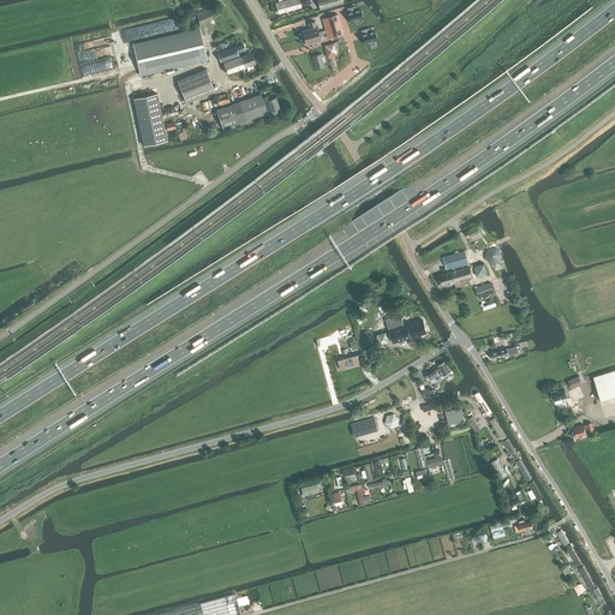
[(279,13),(302,7),(299,0),(286,0),(275,3),(279,13)]
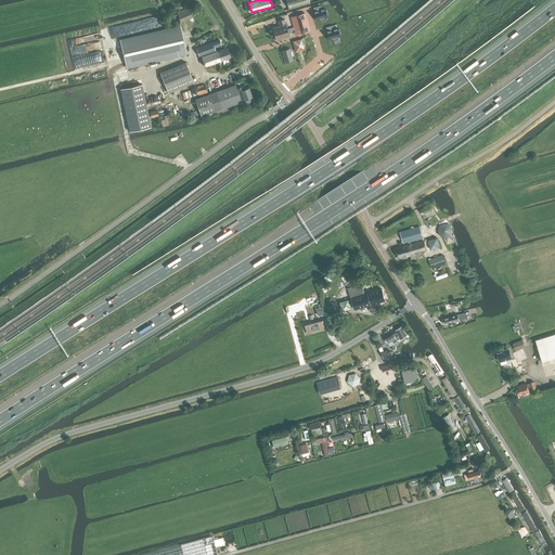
[(321,18),(321,22),(327,20),(326,16),(327,16),(326,14),(327,14),(326,10),(325,10),(325,8),(321,10),(320,5),(313,8),(314,11),(313,12),(315,20),(321,18)]
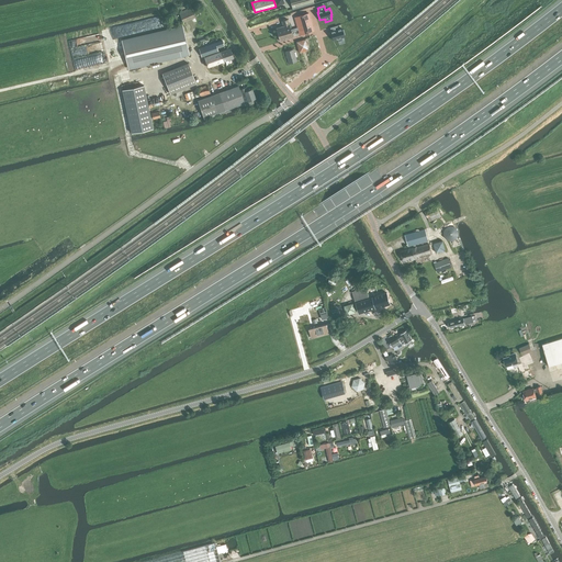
[(179,13),(183,22),(195,18),(191,8),(179,13)]
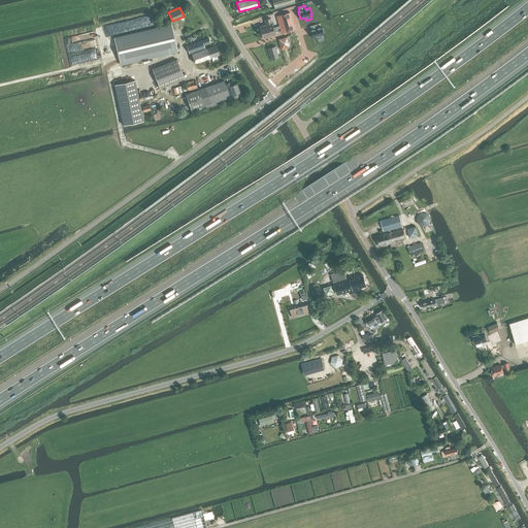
[(290,12),(279,14),(285,32),(295,29),(290,12)]
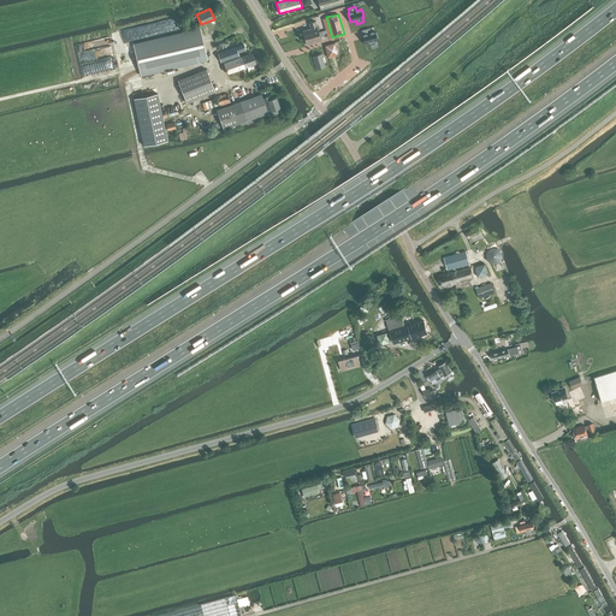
[(311,29),(302,31),(304,37),(319,34),(319,33),(315,21),(309,23),(311,29)]
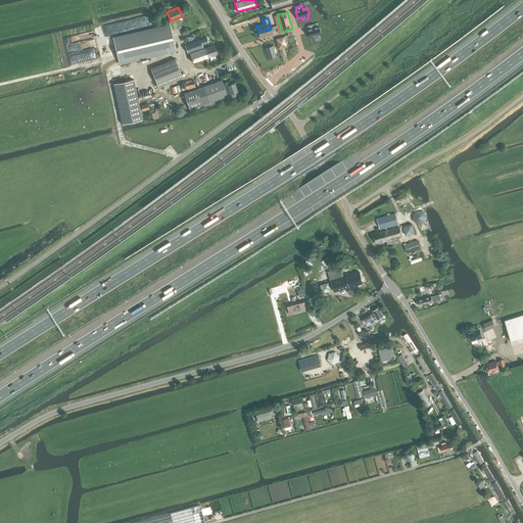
[(314,36),(315,39),(321,37),(320,34),(321,34),(320,33),(321,32),(320,28),(319,28),(318,27),(315,28),(314,24),(307,26),(308,29),(307,30),(310,37),(314,36)]
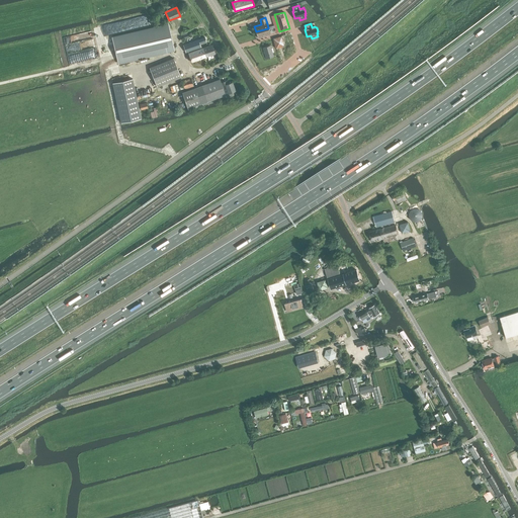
[(174,50),(168,24),(112,37),(118,63),(174,50)]
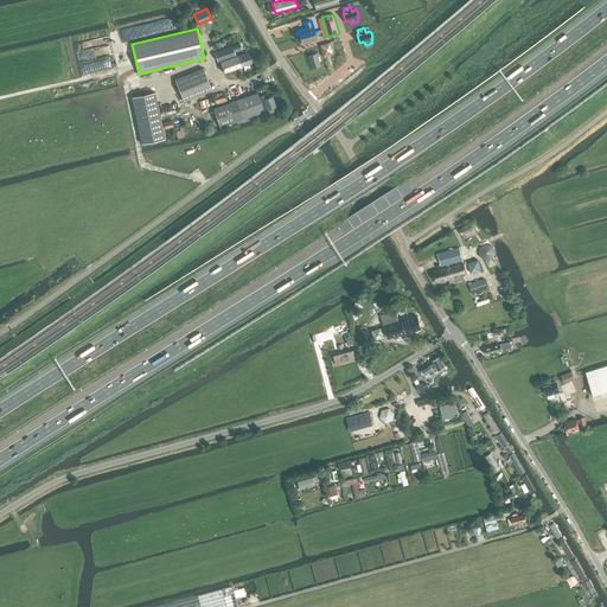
[(314,33),(300,37),(302,44),(317,40),(314,34),(314,33)]
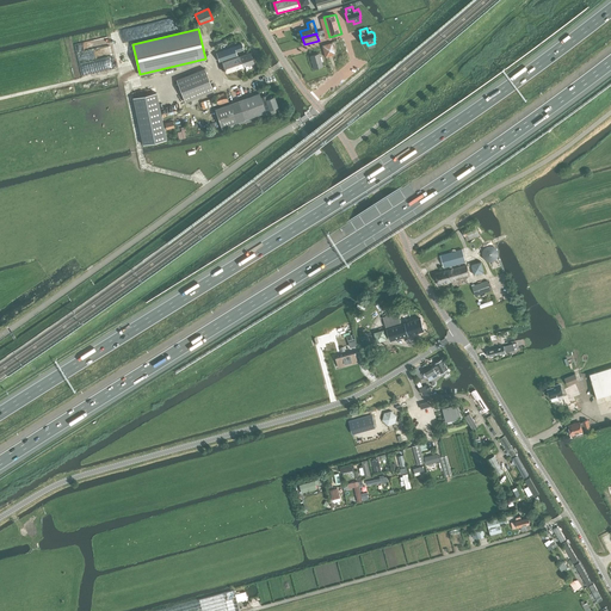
[(325,57),(335,55),(332,42),(321,45),(325,57)]
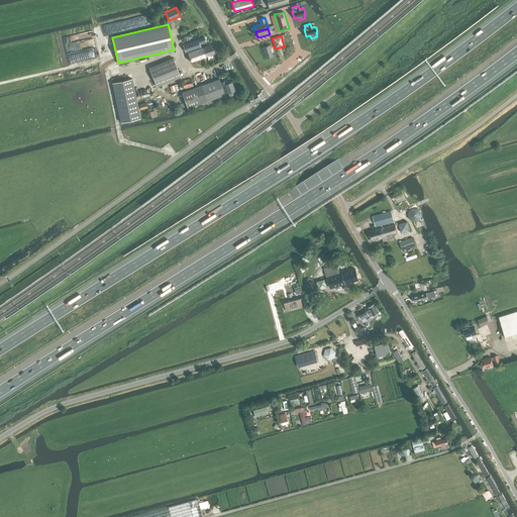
[(199,48),(188,53),(191,62),(215,54),(212,44),(201,48),(200,43),(206,41),(204,37),(183,44),(186,52),(199,47),(199,48)]
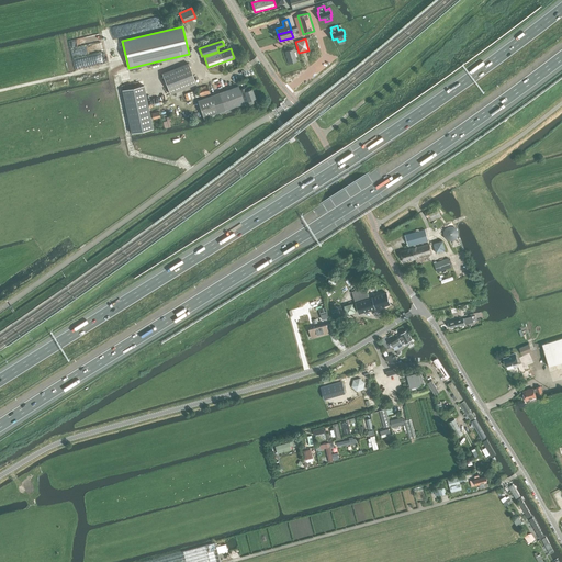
[(296,55),(287,57),(291,69),(292,68),(293,71),(300,69),(299,67),(300,66),(299,64),(302,63),(300,55),(296,55)]
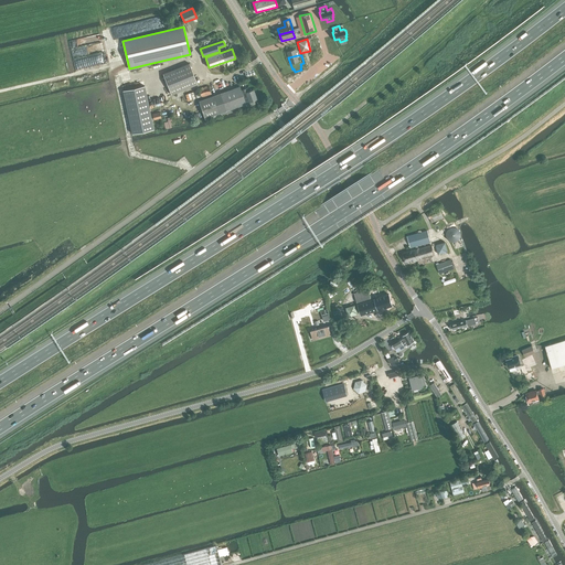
[(163,74),(171,94),(198,84),(189,63),(163,74)]
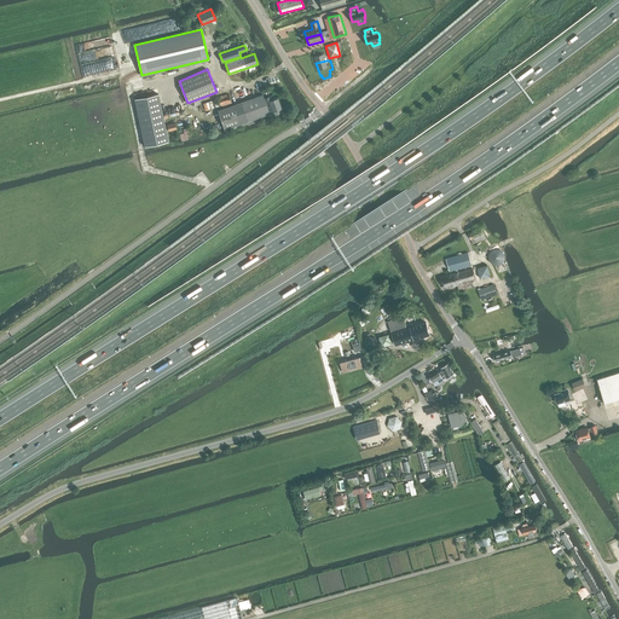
[(218,97),(220,106),(232,103),(229,93),(218,97)]
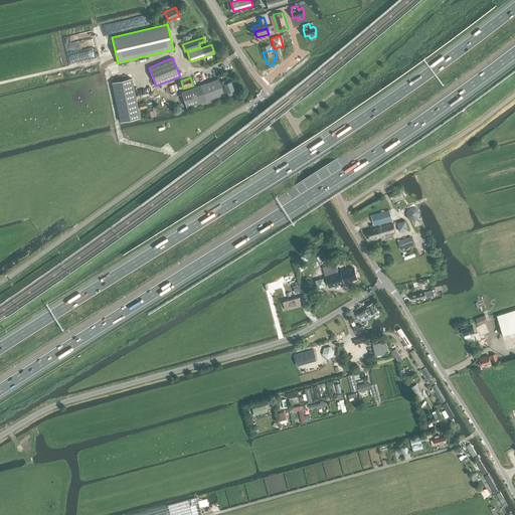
[(132,78),(112,82),(120,122),(140,118),(132,78)]
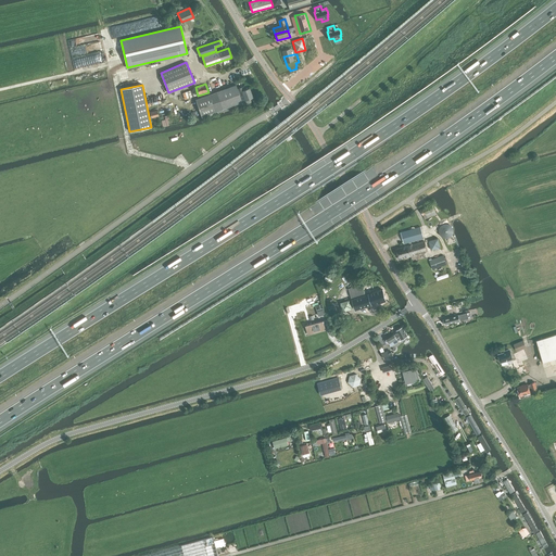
[(207,95),(196,99),(202,116),(202,117),(210,114),(217,112),(223,110),(223,112),(229,110),(228,106),(241,102),(242,104),(251,102),(250,98),(253,97),(250,88),(245,89),(244,86),(238,88),(236,85),(207,95)]
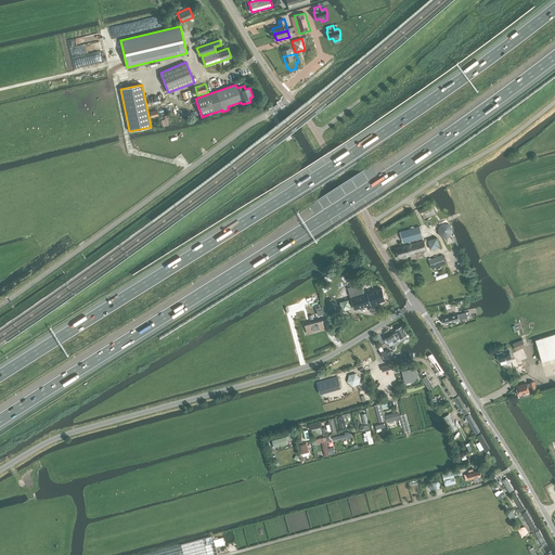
[(421,209),(421,210),(424,219),(436,214),(431,205),(421,209)]
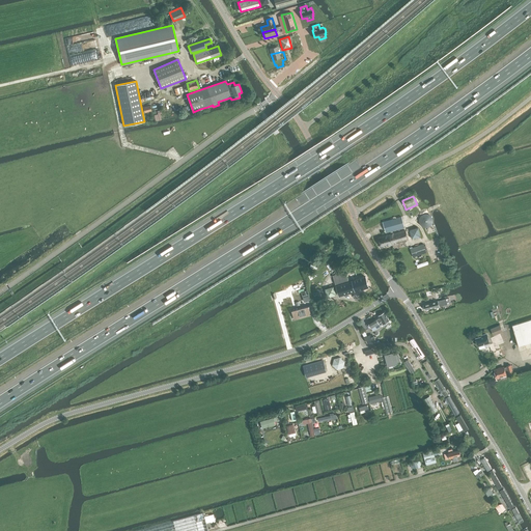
[(432,222),(432,221),(432,218),(430,217),(429,215),(427,214),(425,214),(423,215),(421,217),(420,218),(420,221),(420,223),(421,225),(423,226),(425,227),(428,226),(430,225),(431,223),(432,223),(432,222)]
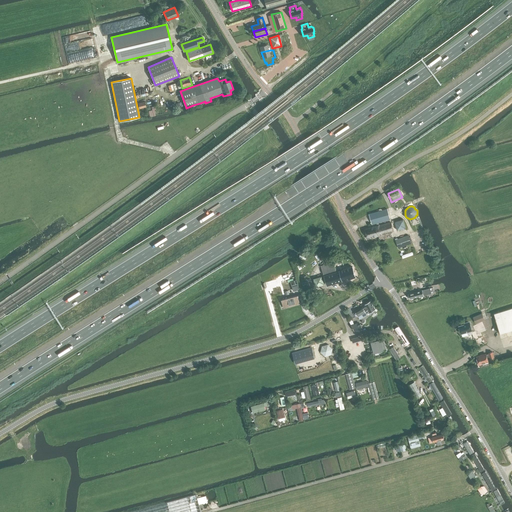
[(387,209),(369,214),(372,224),(377,223),(379,222),(390,219),(387,209)]
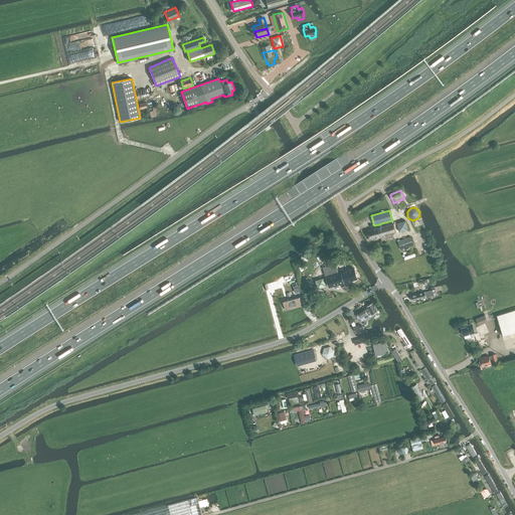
[(406,220),(397,222),(399,231),(408,229),(406,220)]
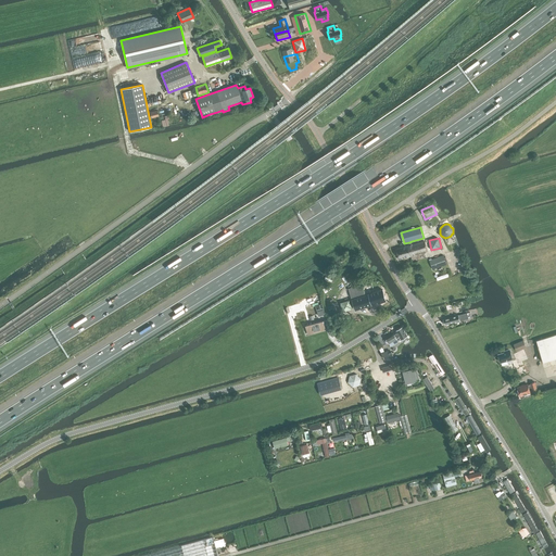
[(409,242),(409,244),(396,249),(400,258),(427,251),(425,241),(413,244),(412,241),(409,242)]
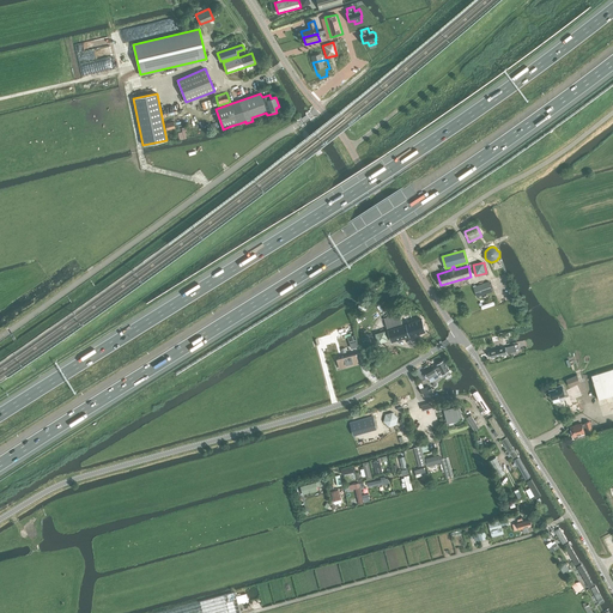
[(489,281),(474,286),(477,297),(492,291),(489,281)]
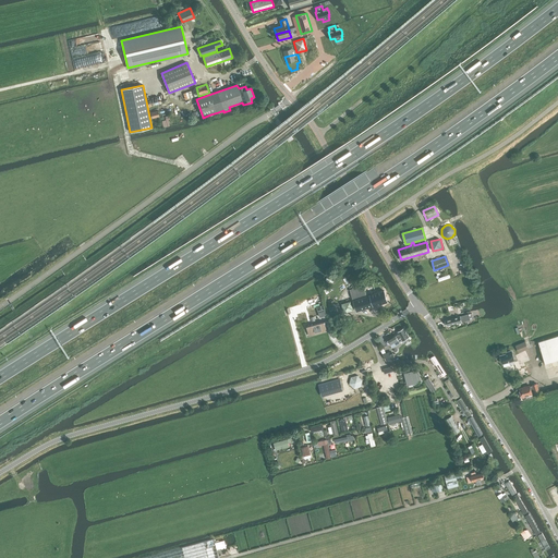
[(352,299),(366,294),(364,289),(363,284),(350,289),(352,299)]
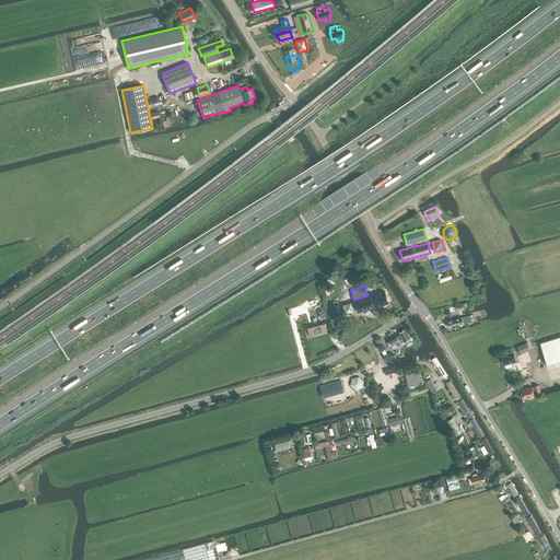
[(385,291),(375,294),(354,301),(356,304),(357,308),(358,312),(374,306),(374,307),(389,302),(385,291)]
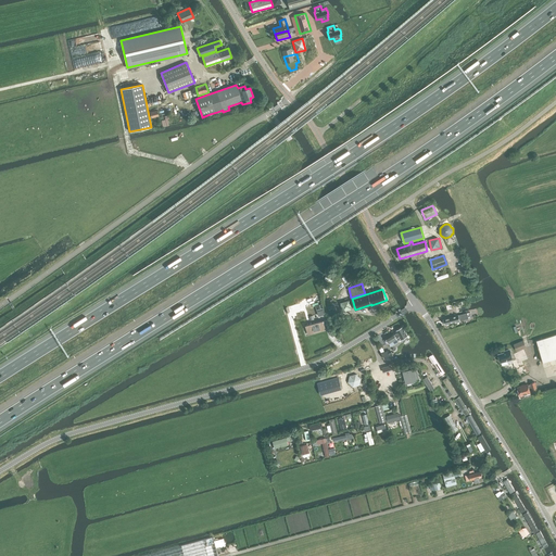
[(349,300),(341,302),(343,311),(352,308),(351,307),(354,306),(353,302),(350,302),(349,300)]
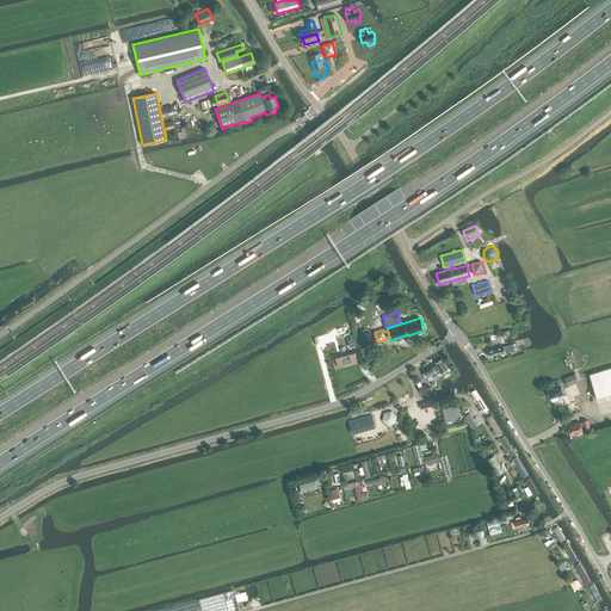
[(355,334),(347,335),(350,346),(357,345),(355,334)]
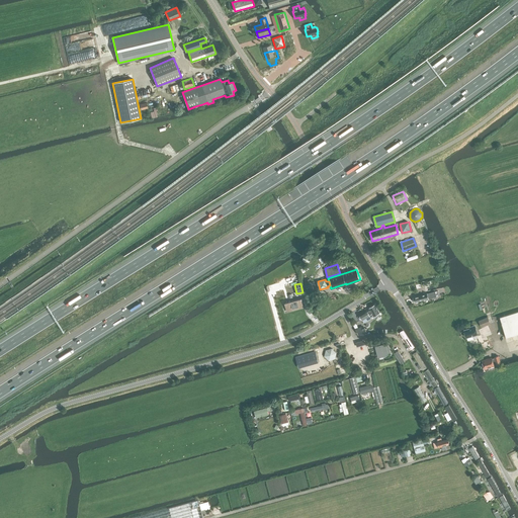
[(423,294),(413,297),(415,301),(416,303),(418,303),(418,301),(424,299),(425,300),(429,299),(429,298),(439,295),(438,290),(427,293),(423,294)]
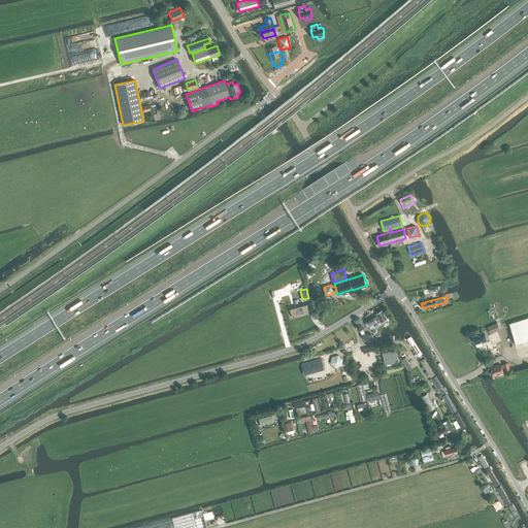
[(291,309),(292,316),(298,316),(303,315),(305,314),(305,312),(308,311),(306,304),(291,309)]
